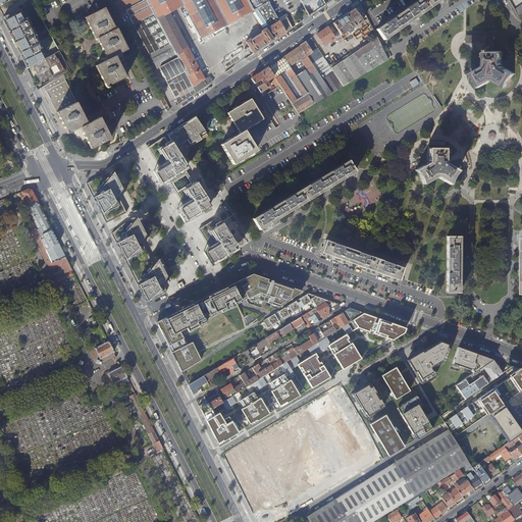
[(146,0),(111,0),(118,13),(125,9),(157,69),(159,67),(178,104),(196,93),(193,87),(170,45),(146,0)]
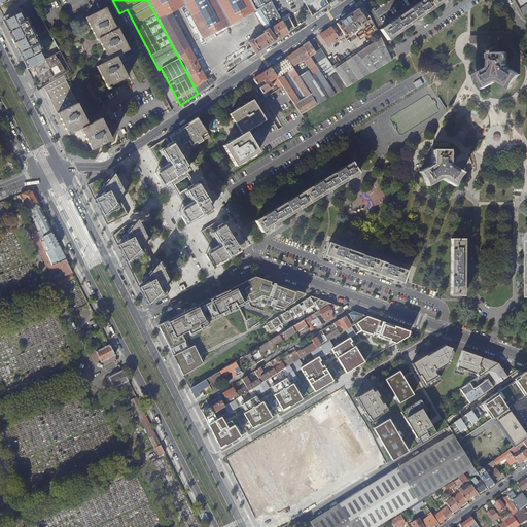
[(147,0),(172,45),(195,88),(207,80),(171,12),(185,5),(203,39),(255,10),(258,9),(270,26),(274,32),(271,34),(268,29),(264,32),(265,33),(253,40),(252,39),(247,42),(255,55),(288,32),(270,0),(147,0)]
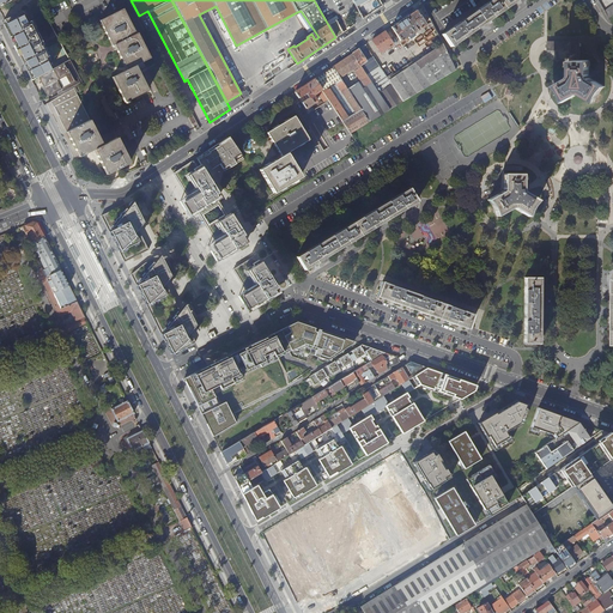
[(314,0),(335,37),(340,35),(338,30),(337,30),(334,25),(333,26),(333,25),(339,20),(327,0),(323,0),(320,2),(319,0),(314,0)]
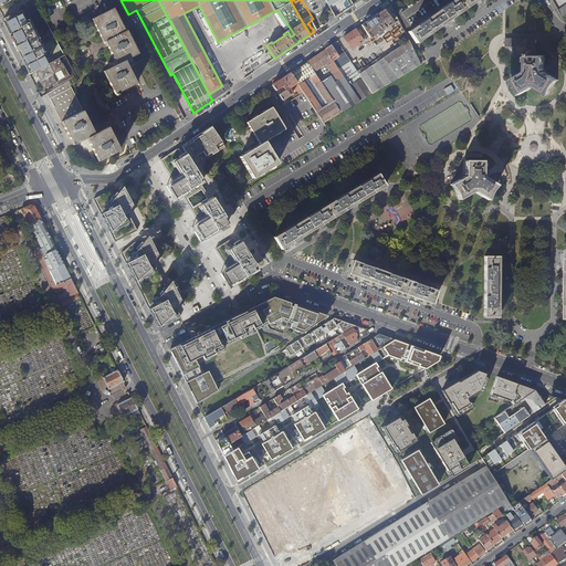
[(453,0),(408,32),(415,42),(427,34),(428,35),(432,32),(437,29),(436,28),(450,18),(451,20),(456,17),(460,13),(459,11),(475,0),(478,1),(479,0),(453,0)]
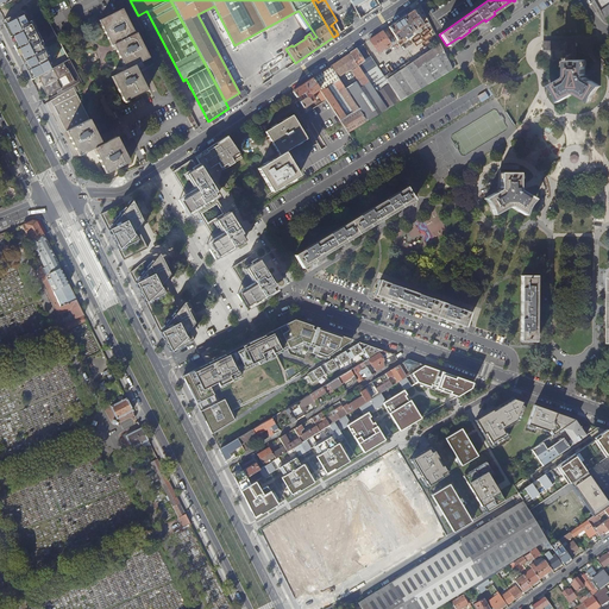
[(512,0),(494,12),(495,14),(514,1),(512,0)]
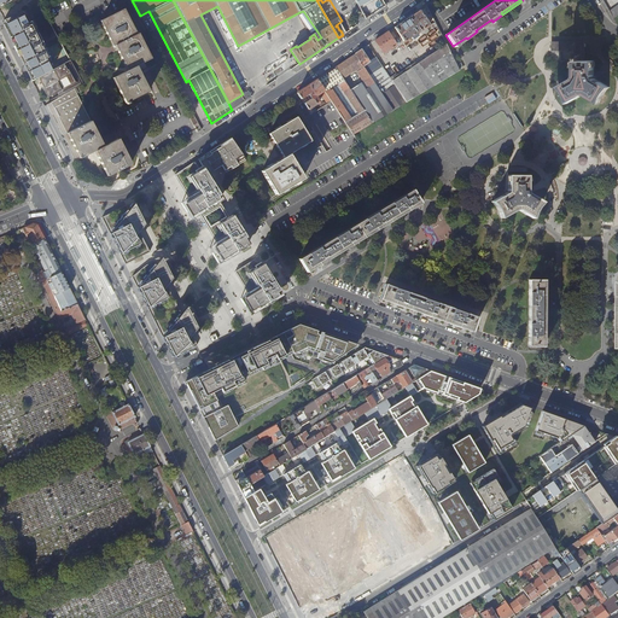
[(360,9),(366,19),(372,16),(366,5),(360,9)]
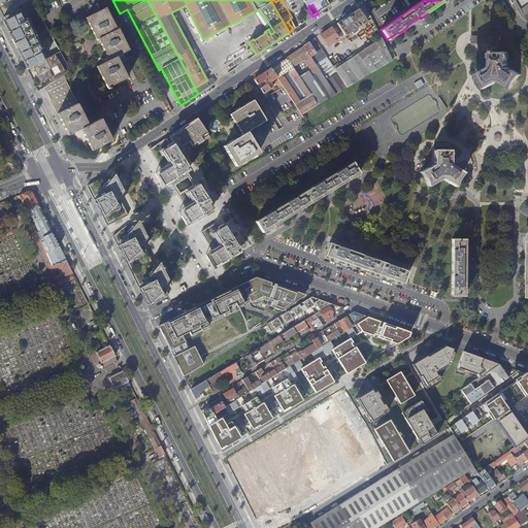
[(98,39),(109,61),(97,67),(107,89),(108,89),(108,90),(110,89),(109,88),(128,78),(117,57),(130,51),(119,29),(117,29),(109,13),(107,7),(85,19),(88,24),(89,24),(97,39),(98,39)]
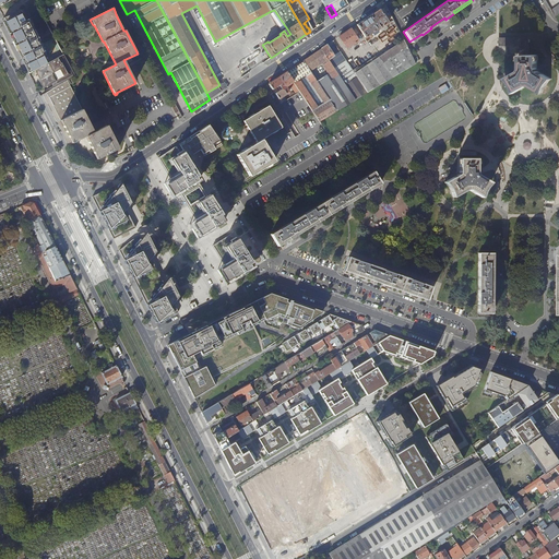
[(24,10),(3,20),(30,73),(50,62),(24,10)]
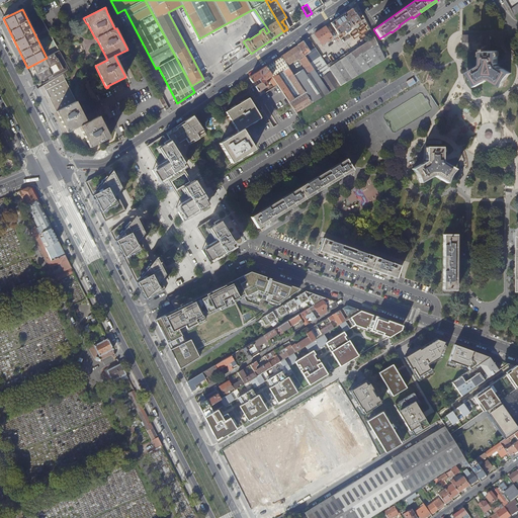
[(254,9),(251,10),(252,12),(250,13),(260,28),(265,25),(254,9)]
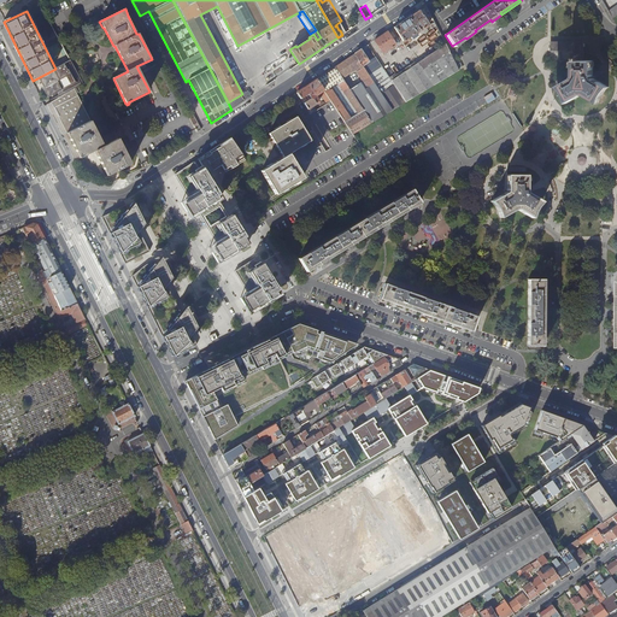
[(418,11),(394,28),(404,41),(411,36),(413,40),(419,36),(417,33),(418,31),(419,31),(429,25),(418,11)]
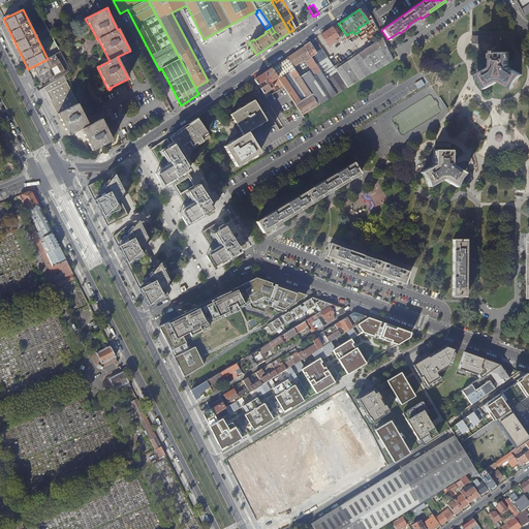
[(407,26),(408,27),(422,19),(421,17),(407,26)]
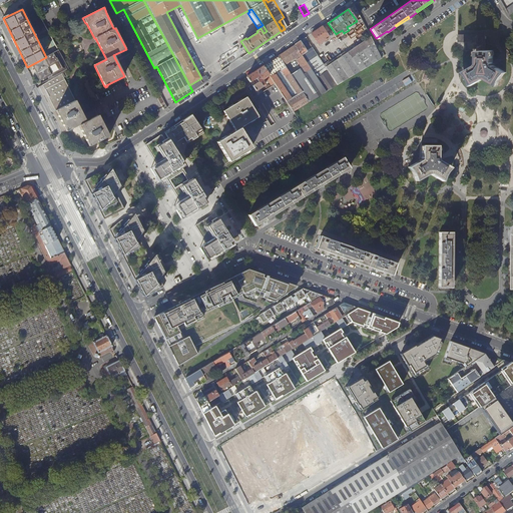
[(322,26),(312,34),(319,44),(324,41),(325,42),(329,40),(328,38),(330,37),(322,26)]
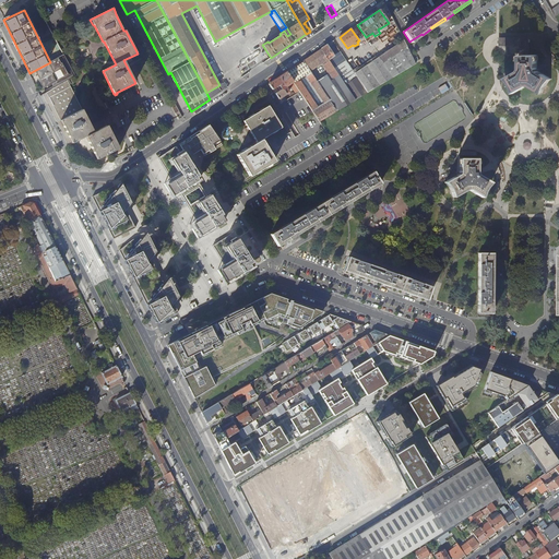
[(416,39),(423,35),(421,34),(409,42),(411,43),(416,39)]
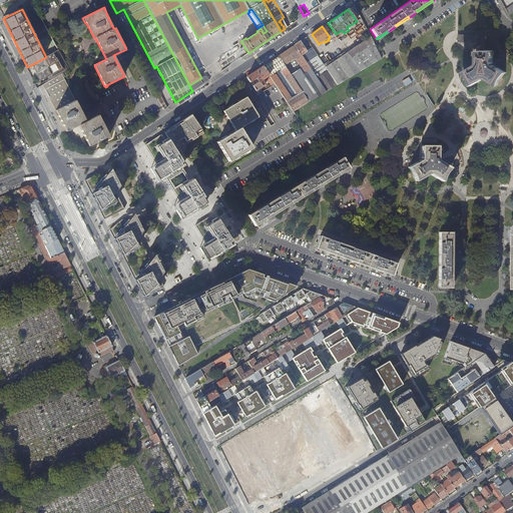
[(477,51),(485,51),(485,36),(458,35),(458,42),(466,43),(466,51),(477,51)]
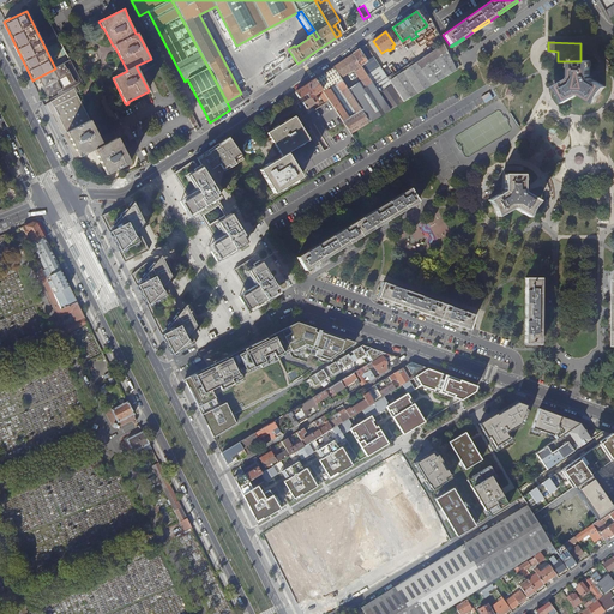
[(456,71),(443,44),(416,62),(416,64),(431,86),(456,71)]
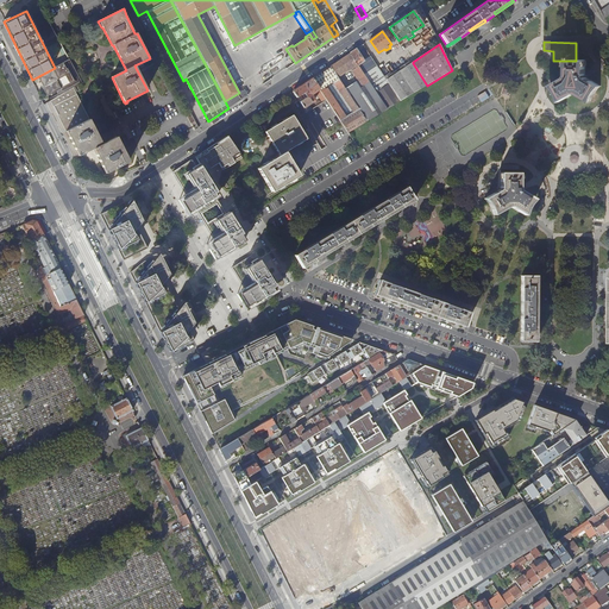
[(356,49),(350,54),(357,64),(358,67),(387,110),(401,101),(385,80),(377,67),(369,71),(363,62),(364,61),(356,49)]
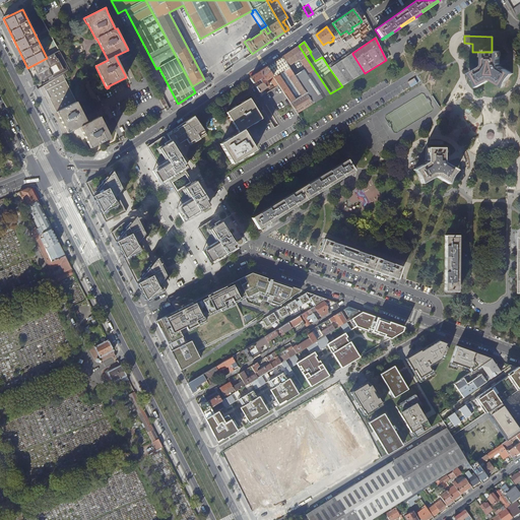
[(299,46),(282,57),(287,65),(305,55),(299,46)]
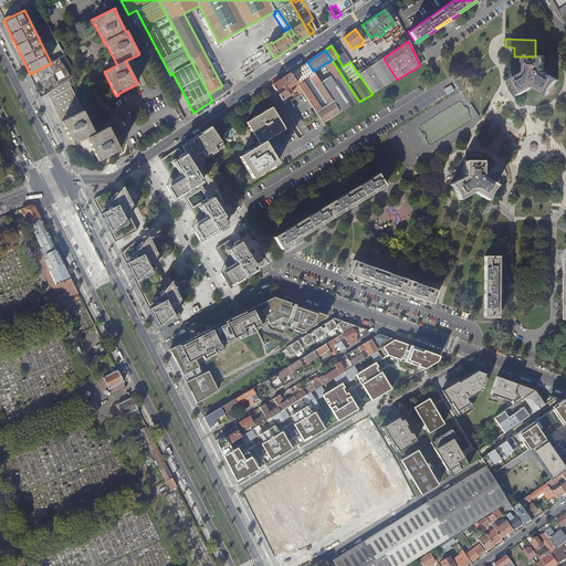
[(535,56),(526,56),(526,59),(526,70),(525,72),(511,80),(512,81),(513,80),(521,94),(520,95),(534,87),(536,87),(549,96),(549,95),(548,95),(557,81),(558,81),(545,73),(544,71),(544,69),(544,56),(535,56)]
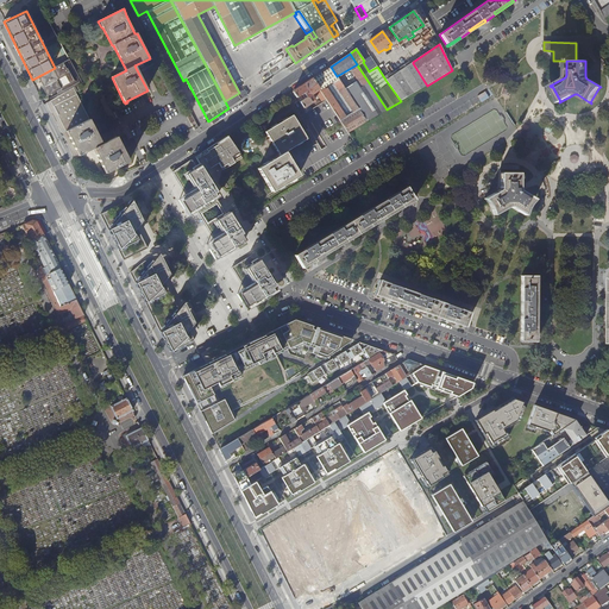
[(58,95),(77,85),(82,82),(79,75),(75,77),(68,66),(67,67),(66,63),(39,77),(49,94),(56,90),(58,95)]
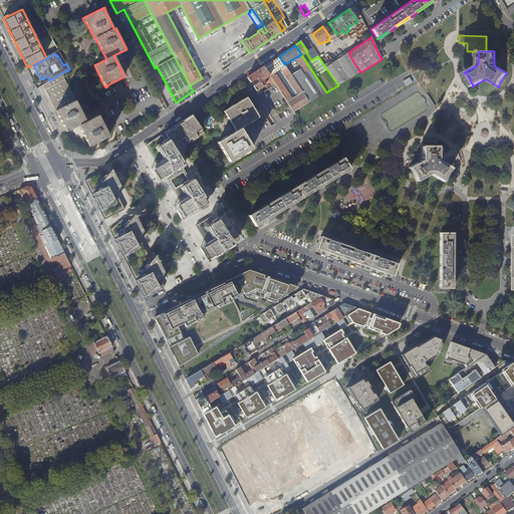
[(325,67),(338,85),(360,72),(348,53),(325,67)]
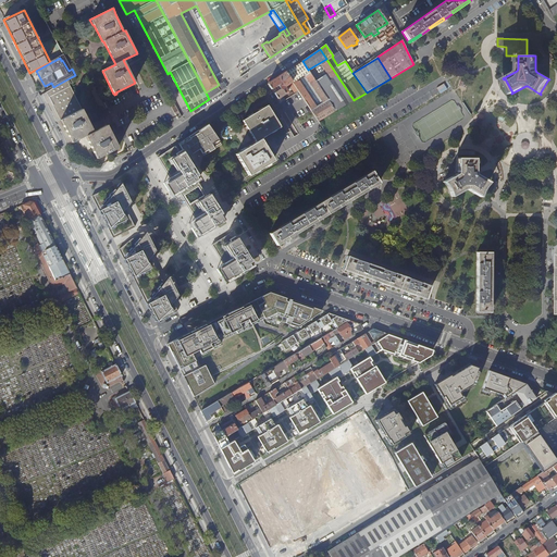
[(302,61),(285,72),(293,83),(296,79),(295,78),(302,74),(304,75),(306,73),(306,72),(307,71),(308,72),(309,71),(308,70),(302,61)]
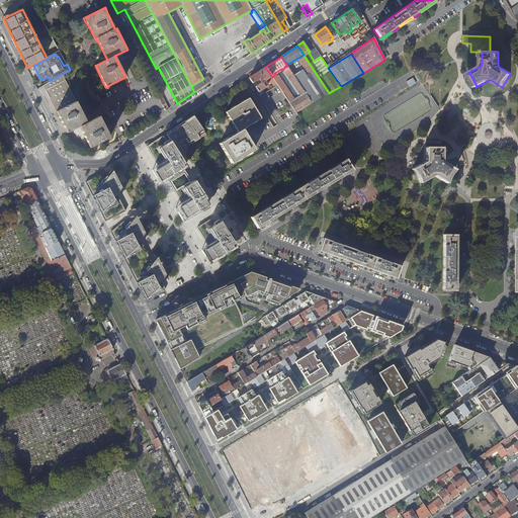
[(293,75),(313,103),(329,93),(305,57),(300,60),(306,68),(293,75)]
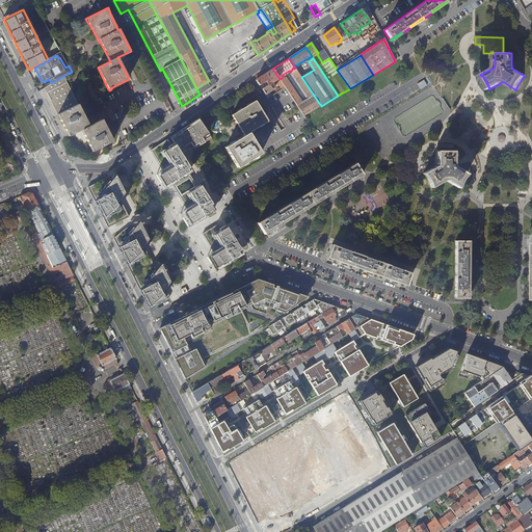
[(282,88),(285,86),(281,80),(280,79),(272,69),(256,80),(268,99),(272,96),(271,92),(268,92),(275,87),(272,83),(274,81),(275,83),(277,82),(282,88)]
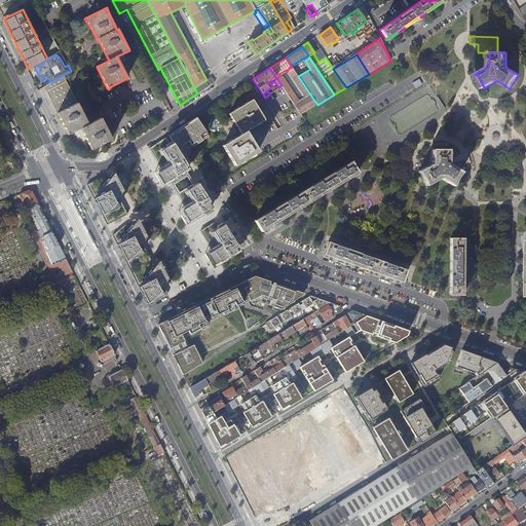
[(277,79),(282,85),(301,115),(317,105),(298,76),(293,69),(287,73),(303,99),(300,101),(284,75),(277,79)]
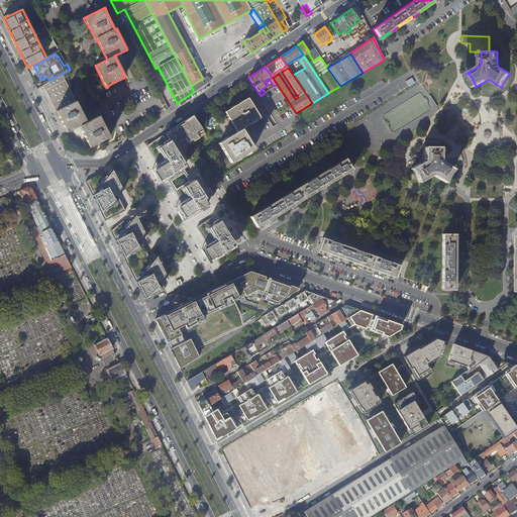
[(49,81),(40,87),(64,134),(80,126),(90,147),(110,137),(99,116),(87,122),(65,79),(69,77),(66,72),(49,81)]
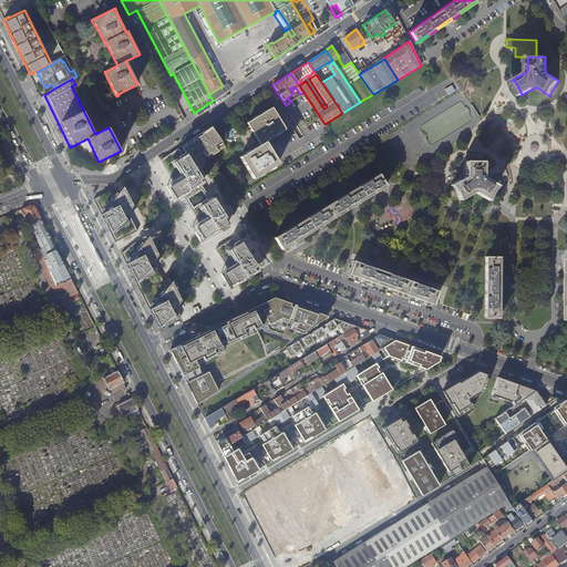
[(213,101),(232,88),(228,83),(209,94),(213,101)]
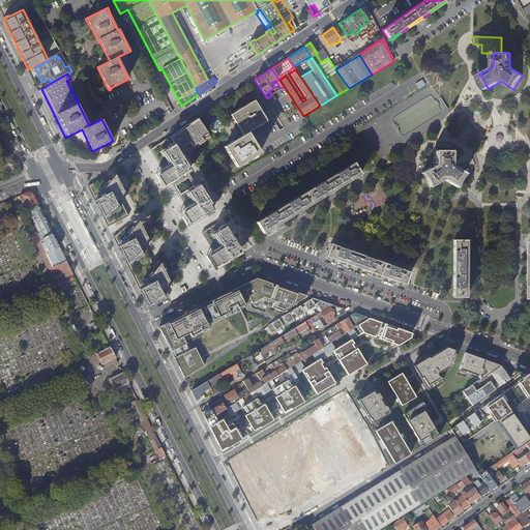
[(417,81),(420,88),(428,85),(424,78),(417,81)]
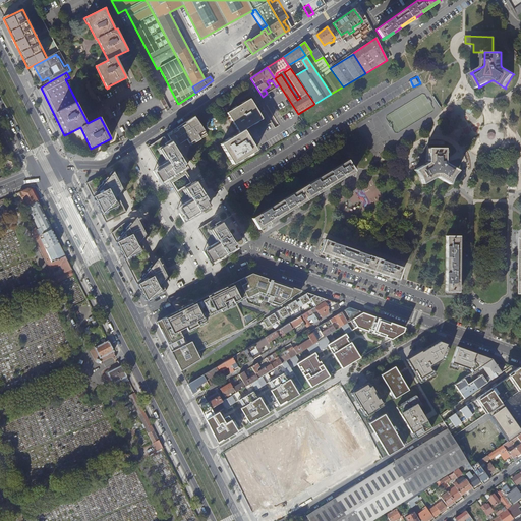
[(238,132),(243,129),(263,118),(250,99),(227,112),(238,132)]
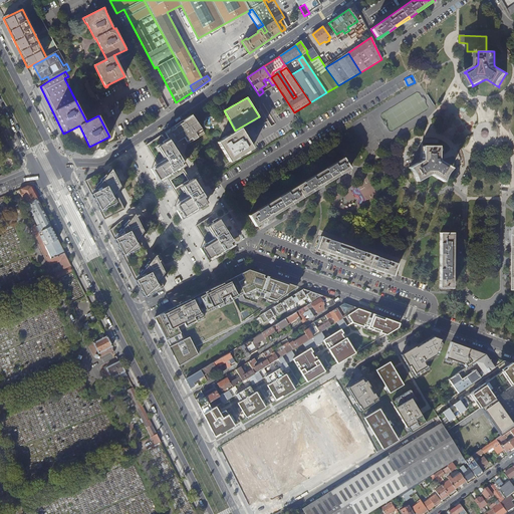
[(192,114),(165,133),(174,145),(184,139),(188,144),(205,134),(192,114)]
